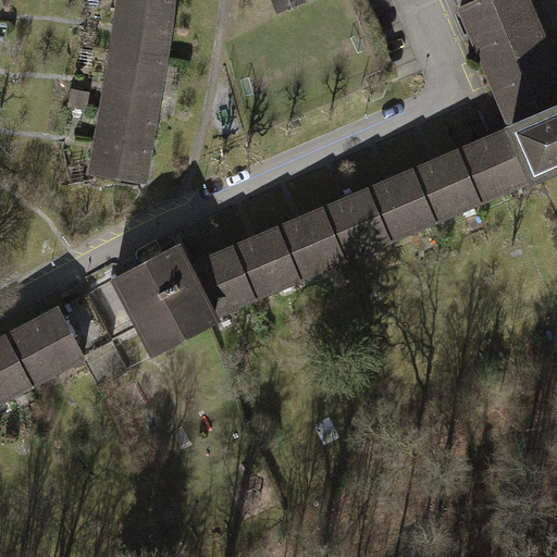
[(157,0),(119,0),(116,25),(166,32),(171,2),(157,0)]
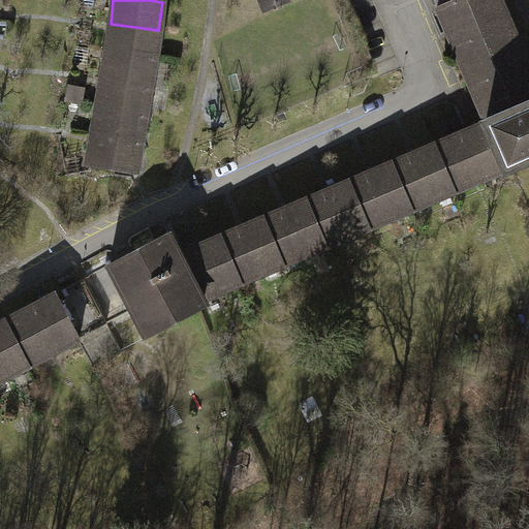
[(448,0),(443,3),(493,117),(528,100),(528,86),(491,0),(448,0)]
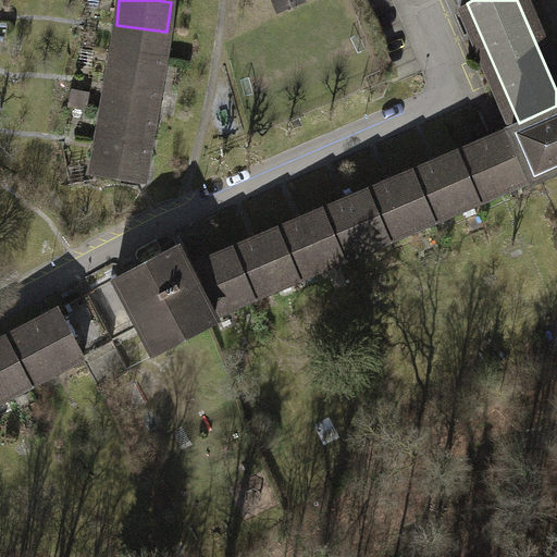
[(116,25),(111,53),(163,62),(166,32),(116,25)]
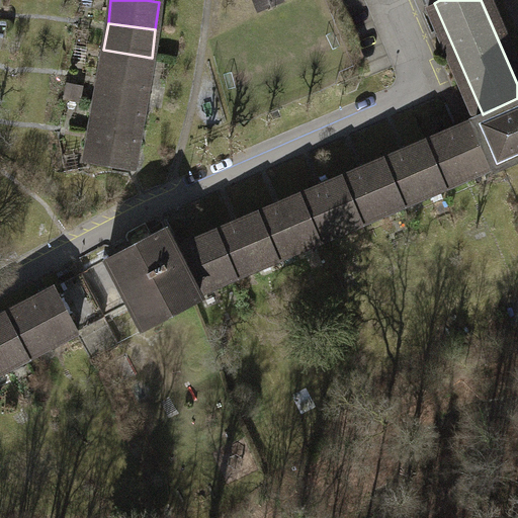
[(103,50),(98,77),(148,86),(152,58),(103,50)]
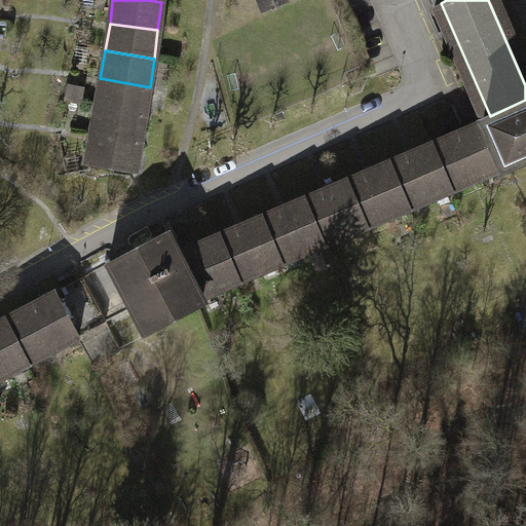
[(100,78),(96,106),(144,114),(150,87),(100,78)]
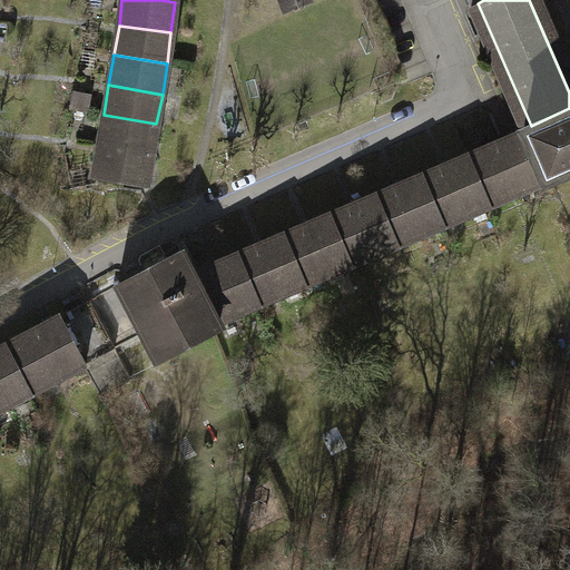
[(569,108),(531,126),(520,130),(542,180),(569,168),(569,108)]
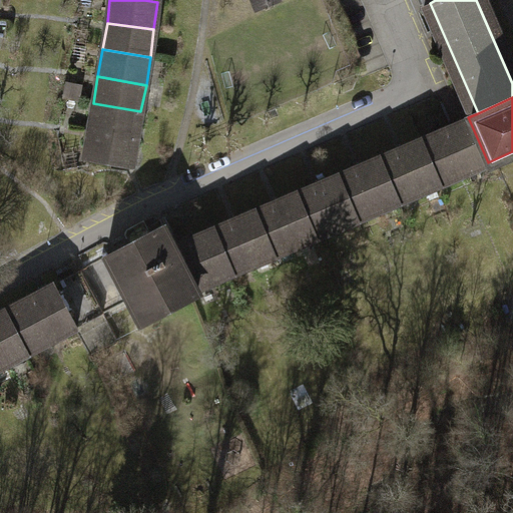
[(93,103),(88,129),(136,139),(140,111),(93,103)]
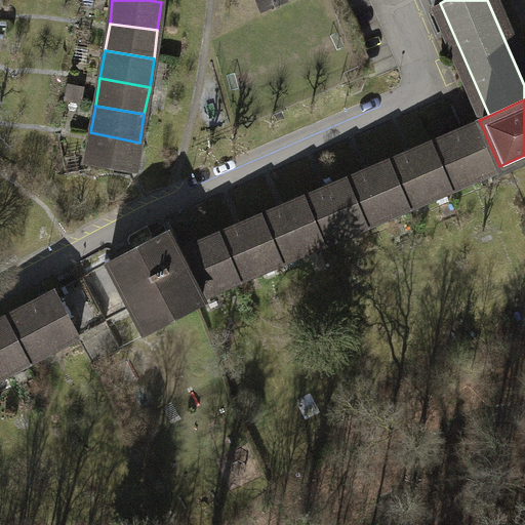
[(449,133),(431,142),(450,188),(499,166),(479,120),(474,123),(477,130),(452,142),(449,133)]
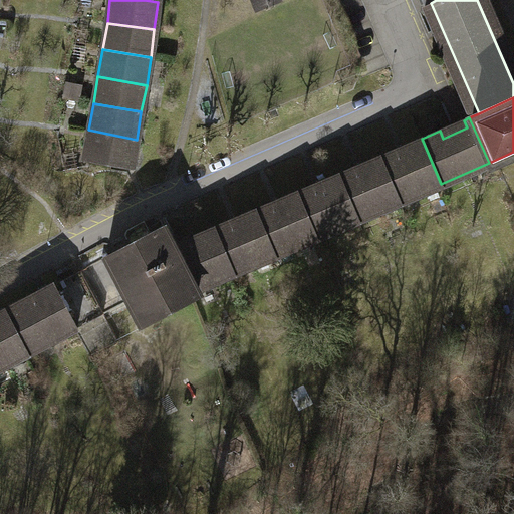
[(131,168),(137,140),(88,130),(82,159),(131,168)]
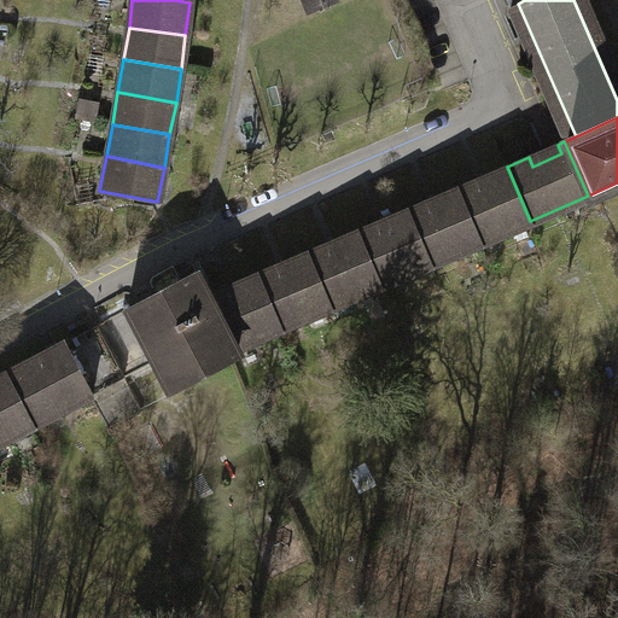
[(487,185),(459,197),(479,244),(530,221),(507,167),(483,178),(487,185)]
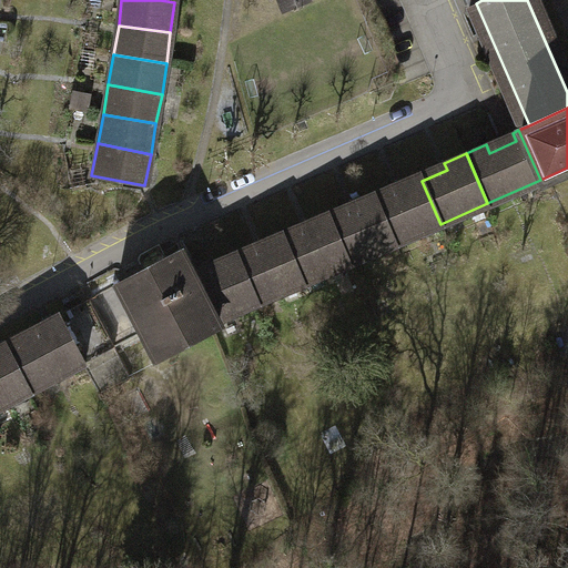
[(395,244),(440,224),(422,181),(418,174),(398,183),(402,189),(376,200),(395,244)]
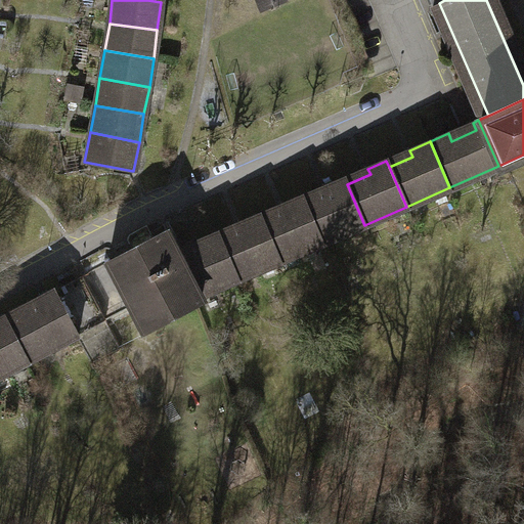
[(328,193),(305,204),(322,243),(364,225),(347,184),(343,177),(323,185),(328,193)]
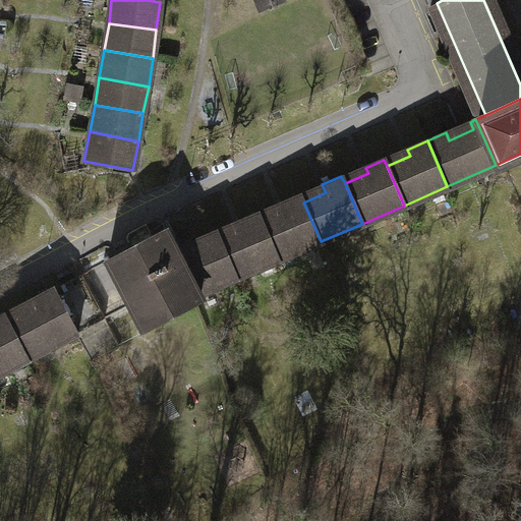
[(279,259),(321,241),(303,203),(300,194),(279,204),(282,209),(261,218),(279,259)]
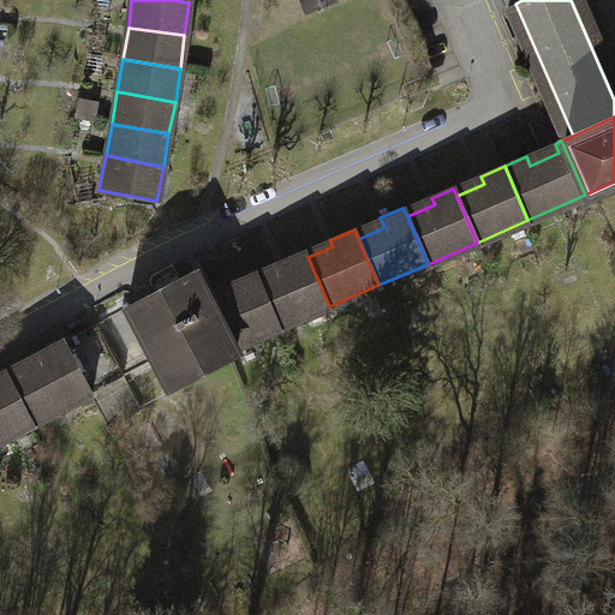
[(285,269),(260,281),(280,328),(329,306),(308,257),(305,251),(282,262),(285,269)]
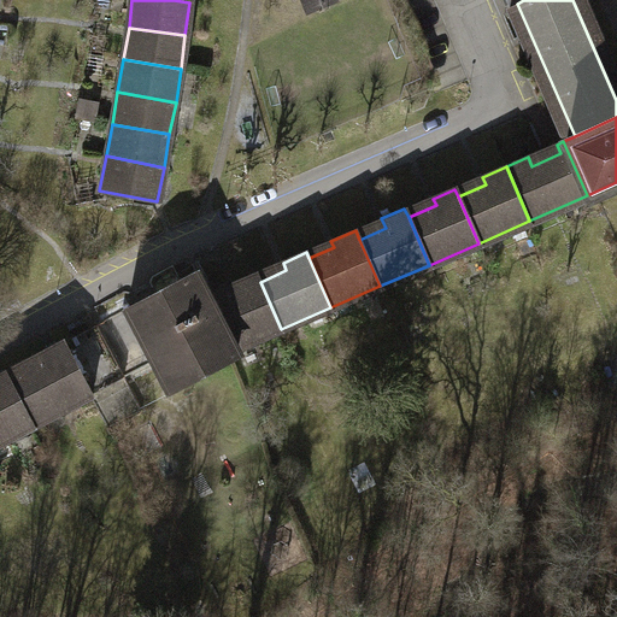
[(236,356),(234,350),(212,303),(197,271),(128,309),(171,391),(236,356)]
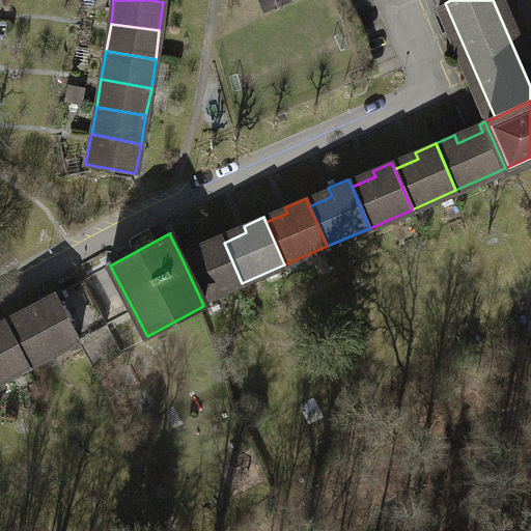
[(201,301),(242,283),(224,243),(221,236),(201,245),(203,251),(183,260),(201,301)]
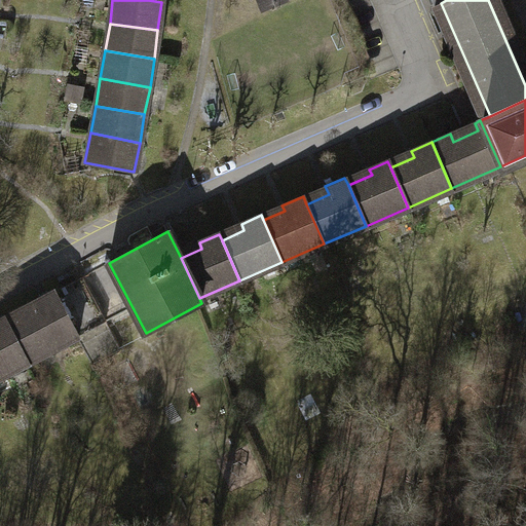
[(108,261),(87,269),(107,318),(127,310),(108,261)]
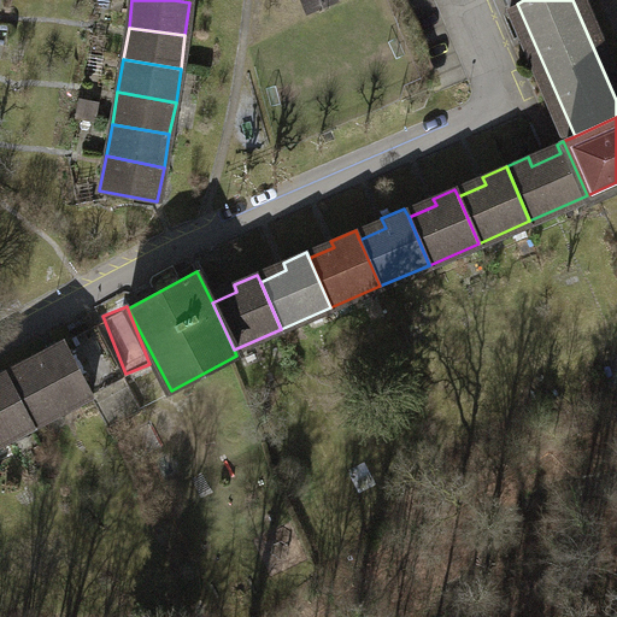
[(69,339),(94,383),(112,374),(88,329),(69,339)]
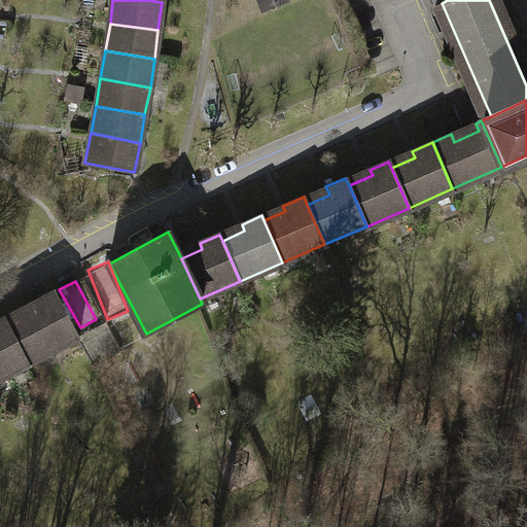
[(23,308),(3,317),(28,364),(79,338),(55,289),(46,293),(50,300),(26,312),(23,308)]
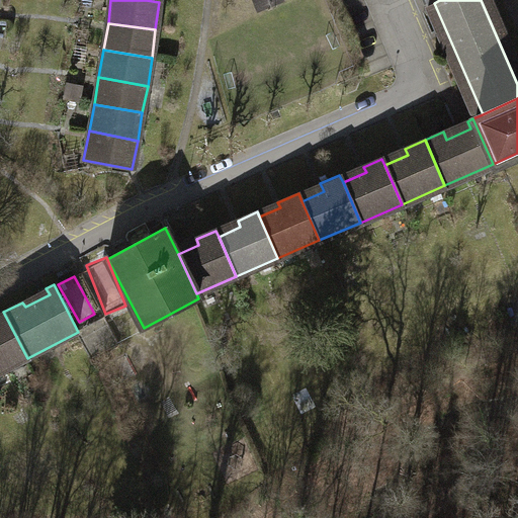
[(0,371),(27,358),(3,312),(0,314),(0,371)]
